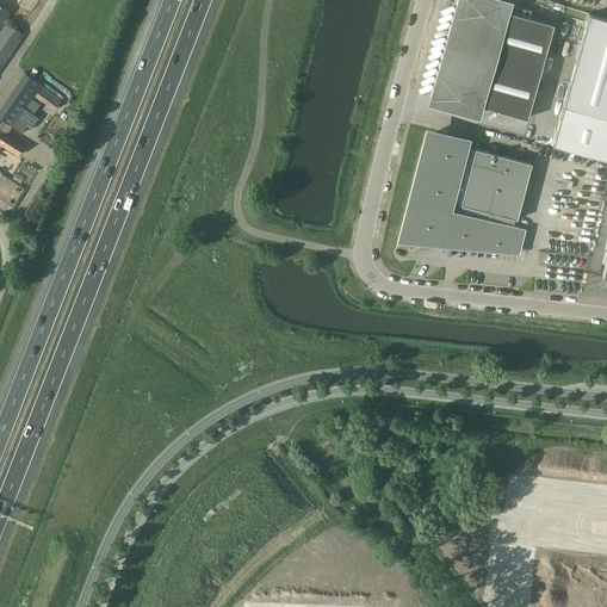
[(514,1),(507,0),(458,0),(429,105),(481,119),(484,109),(531,122),(557,28),(518,16),(519,10),(513,8),(514,1)]
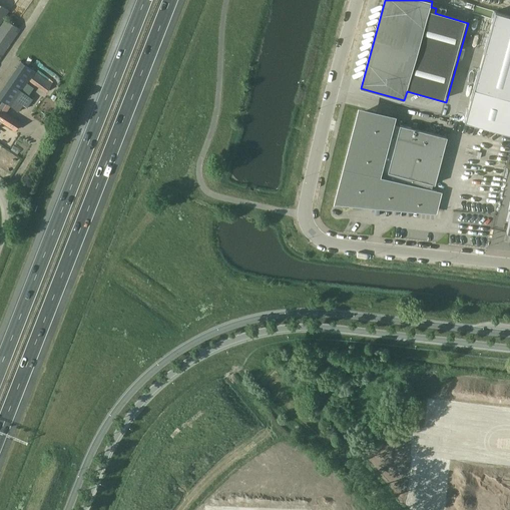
[(0,28),(11,13),(0,5),(0,28)]
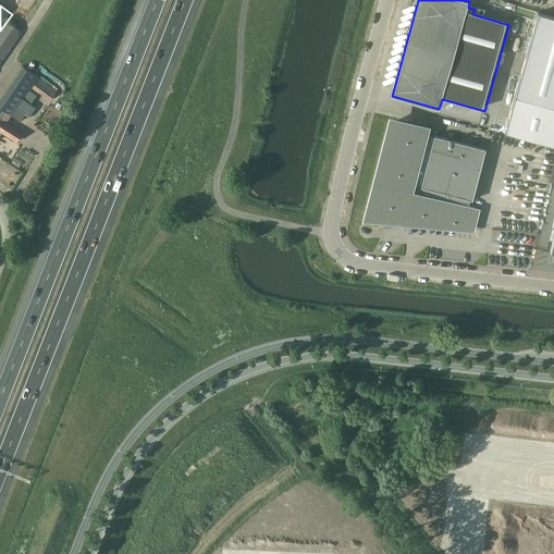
[(553,19),(540,15),(506,135),(553,147),(553,19)]
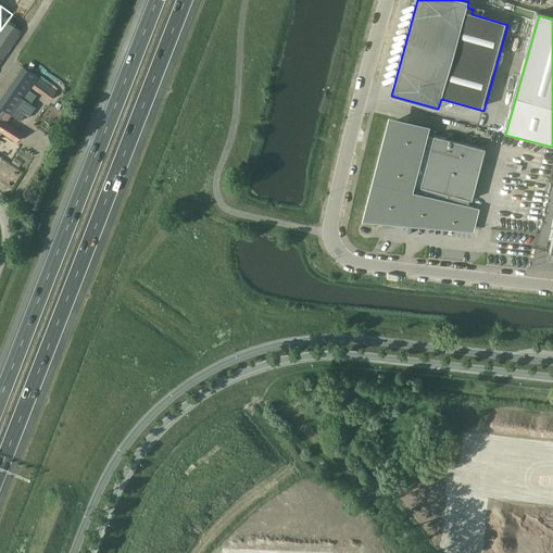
[(0,67),(23,35),(7,24),(0,33),(0,67)]
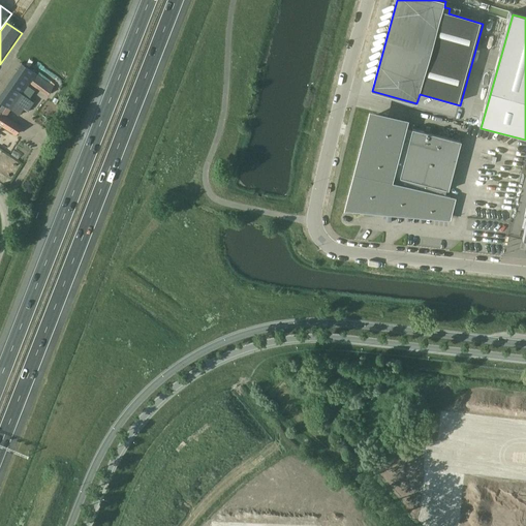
[(49,97),(55,88),(38,76),(32,86),(49,97)]
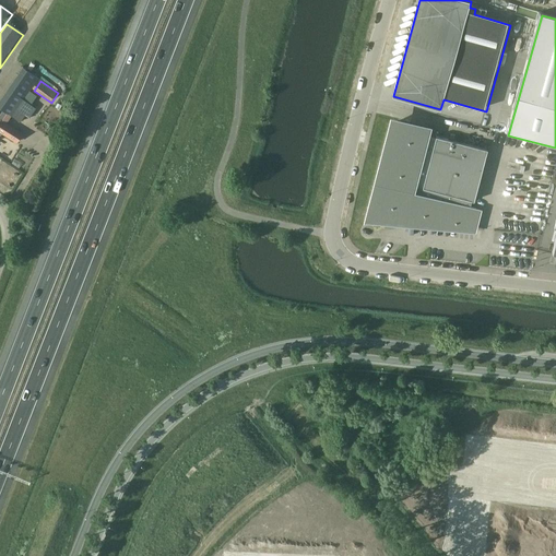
[(25,102),(20,110),(28,117),(33,120),(38,110),(25,102)]
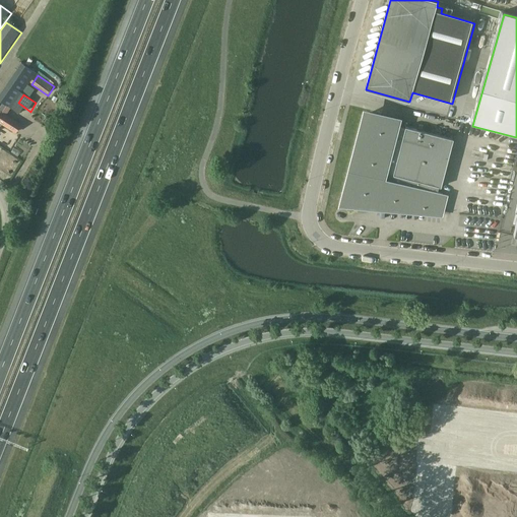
[(13,113),(8,110),(0,121),(0,124),(19,136),(24,129),(9,119),(13,113)]
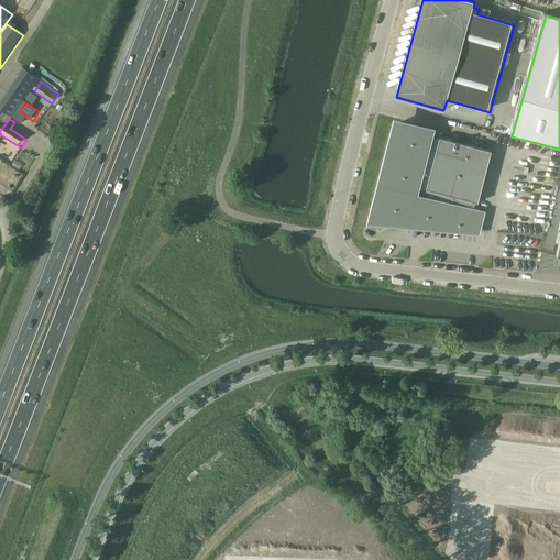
[(437,135),(401,127),(377,223),(481,233),(485,215),(475,211),(476,205),(480,205),(493,154),(442,141),(441,143),(436,141),(437,135)]
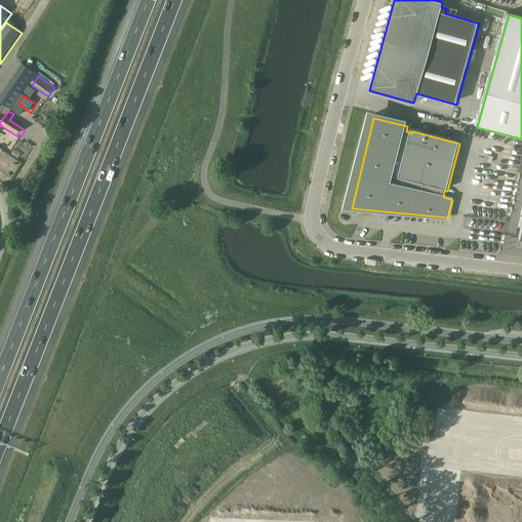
[(521,397),(454,389),(452,403),(521,411),(521,397)]
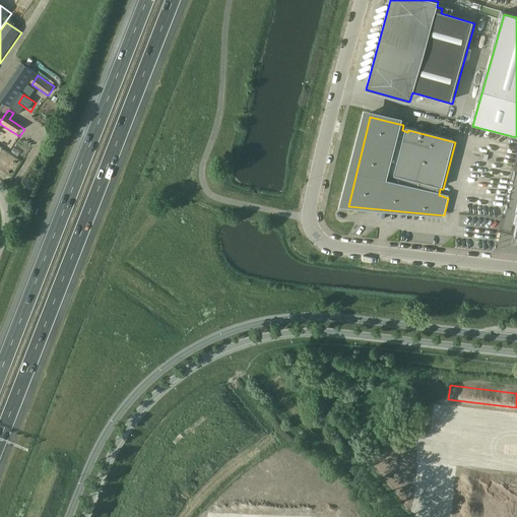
[(387,444),(378,452),(386,461),(389,458),(395,453),(387,444)]
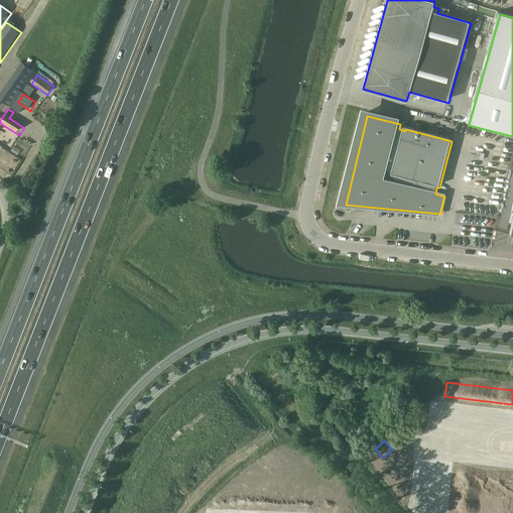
[(462,480),(461,488),(473,489),(475,470),(475,469),(463,468),(462,480)]
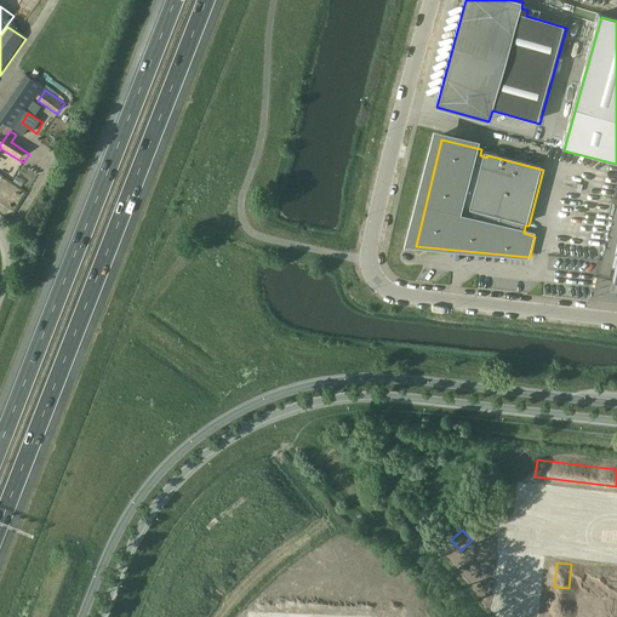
[(571,565),(569,588),(583,590),(586,567),(571,565)]
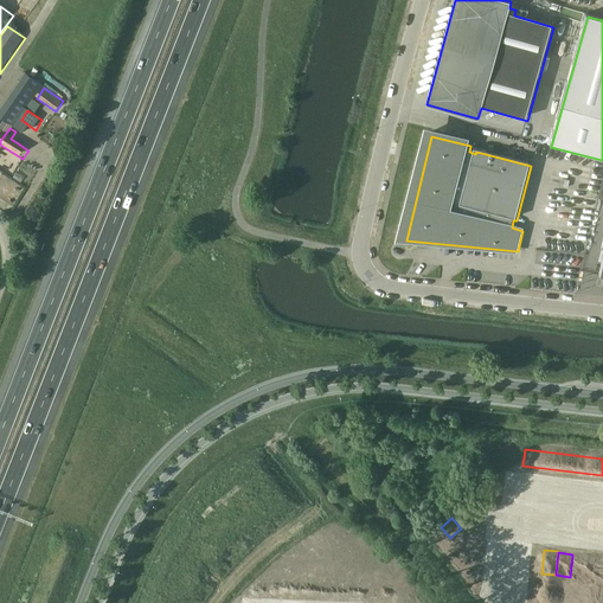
[(572,555),(570,577),(584,578),(587,556),(572,555)]
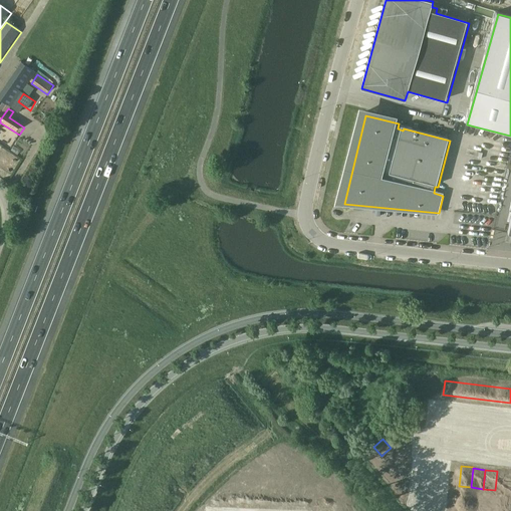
[(497,471),(495,490),(507,491),(509,472),(497,471)]
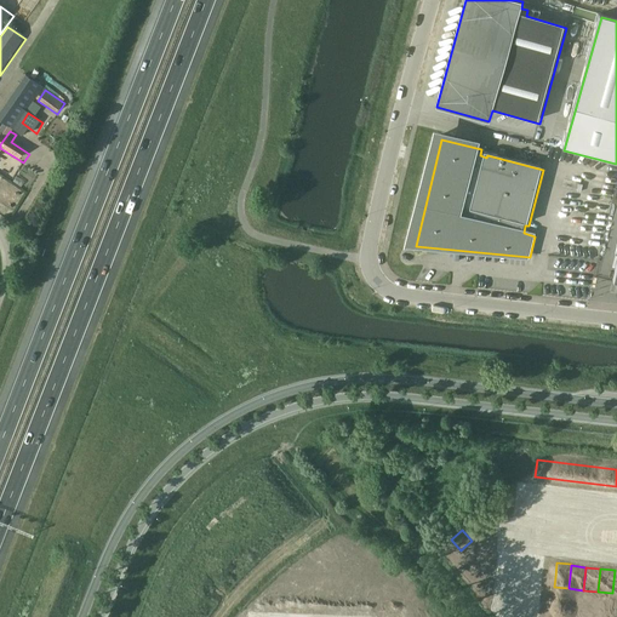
[(547,576),(544,592),(546,592),(553,592),(554,587),(555,577),(547,576)]
